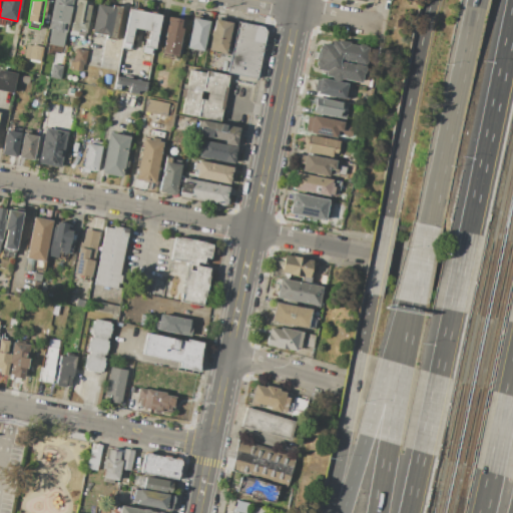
[(53,0),(72,0),(67,32),(65,31),(60,53),(47,50),(51,28),(48,28),(53,0)]
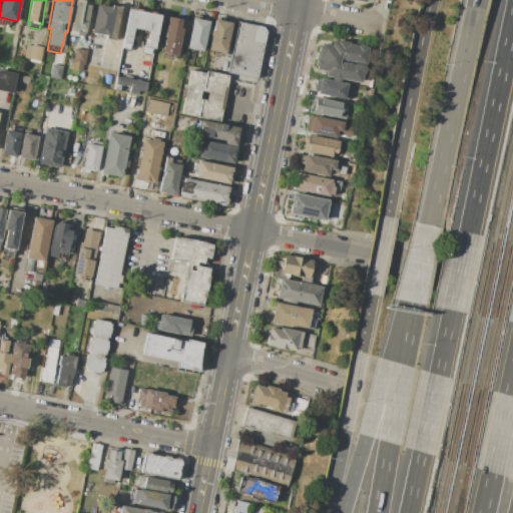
[(80,0),(91,2),(85,38),(77,36),(76,42),(68,41),(74,0),(80,0)]
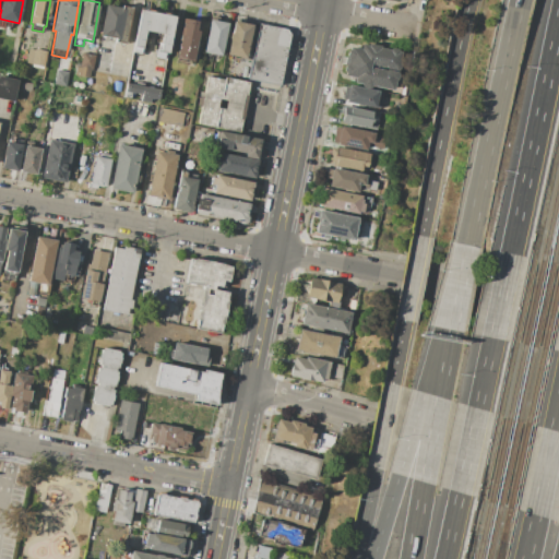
[(105,4),(121,8),(121,6),(132,8),(126,45),(115,43),(115,39),(99,36),(105,4)]
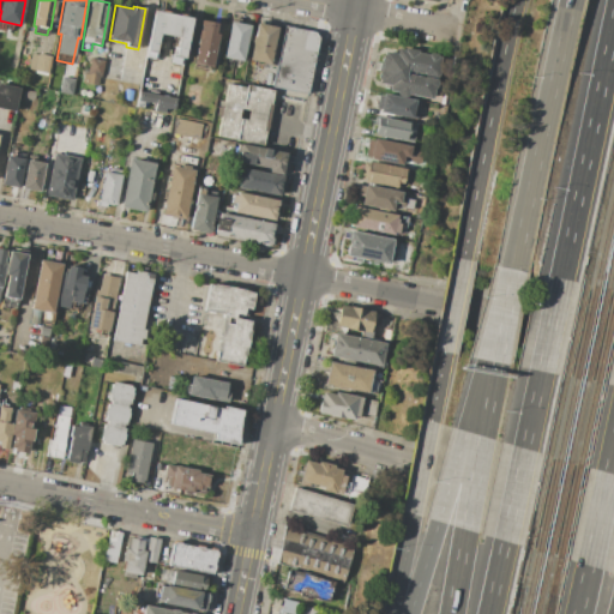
[(155,11),(192,18),(184,64),(170,60),(173,46),(176,46),(178,38),(161,35),(157,52),(158,52),(157,60),(145,58),(155,11)]
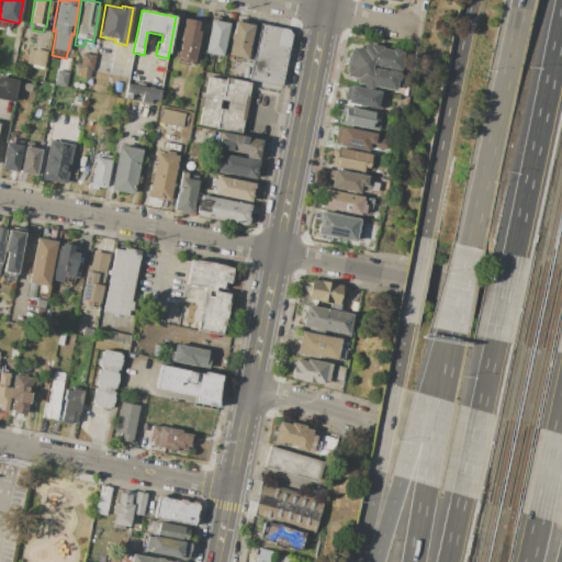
[(184,19),(200,21),(198,30),(201,31),(194,63),(177,59),(184,19)]
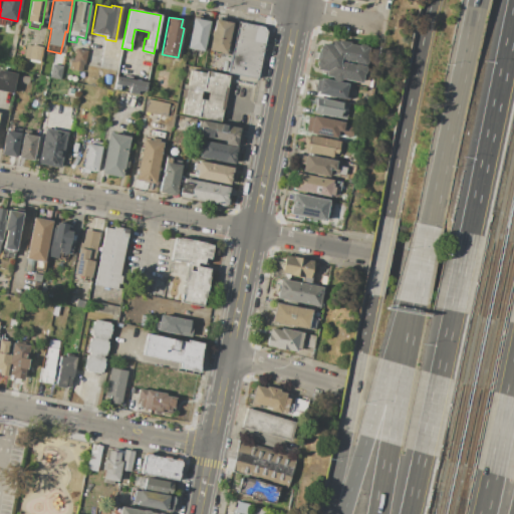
[(193,18),(209,21),(203,51),(186,48),(193,18)]
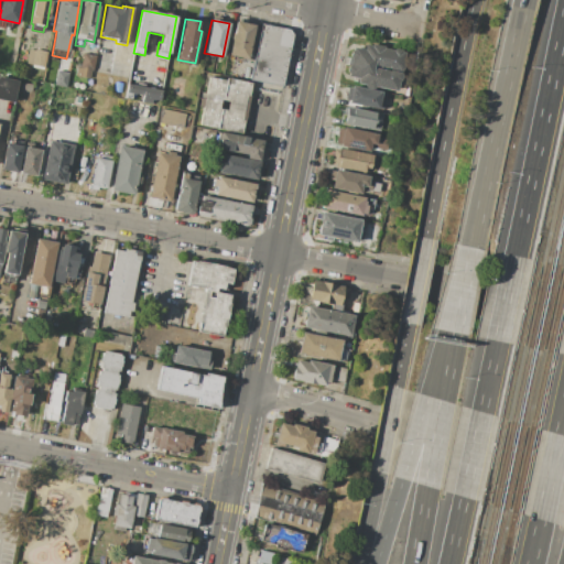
[(236,21),(255,25),(248,58),(228,55),(236,21)]
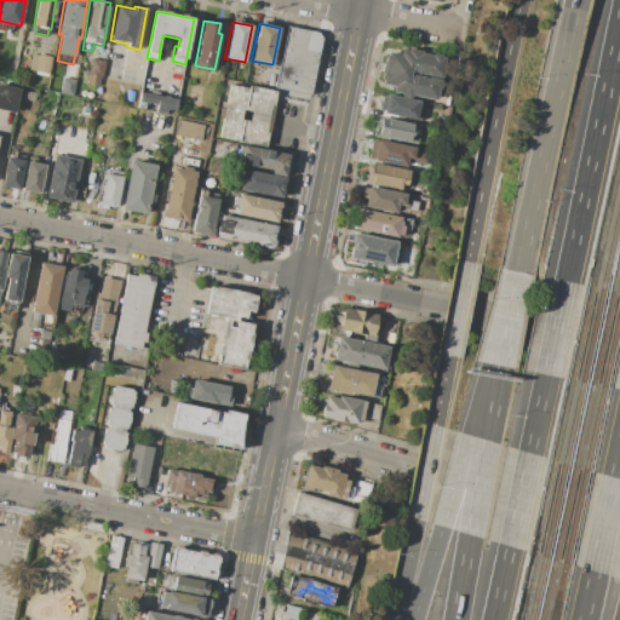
[(287,27),(275,89),(311,95),(322,39),(317,32),(287,27)]
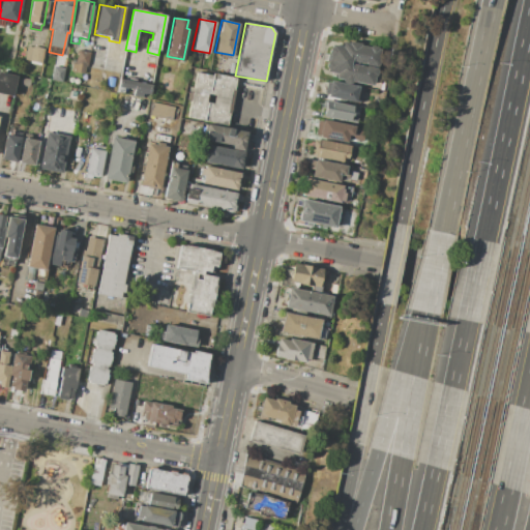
[(343,41),(348,42),(348,40),(361,43),(360,46),(370,47),(371,46),(378,47),(377,49),(381,49),(374,85),(352,81),(352,83),(343,81),(343,80),(335,78),(336,74),(325,70),(330,45),(342,47),(343,41)]
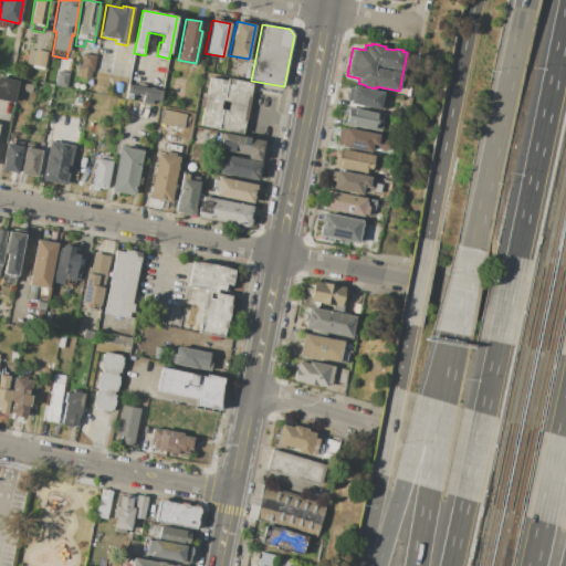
[(48,52),(43,71),(31,67),(32,64),(25,63),(29,50),(34,51),(35,50),(48,52)]
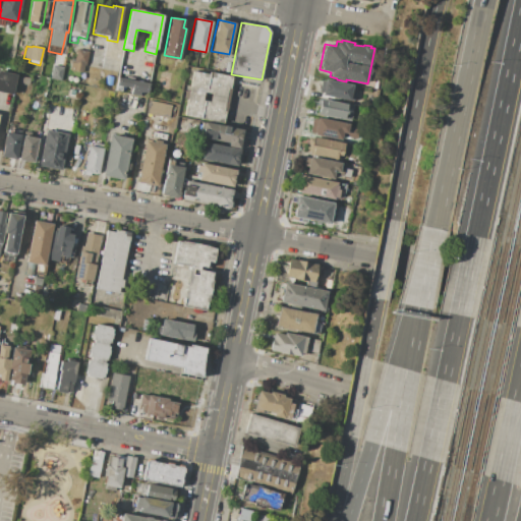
[(76,49),(90,52),(87,66),(84,65),(83,73),(69,70),(71,62),(73,62),(76,49)]
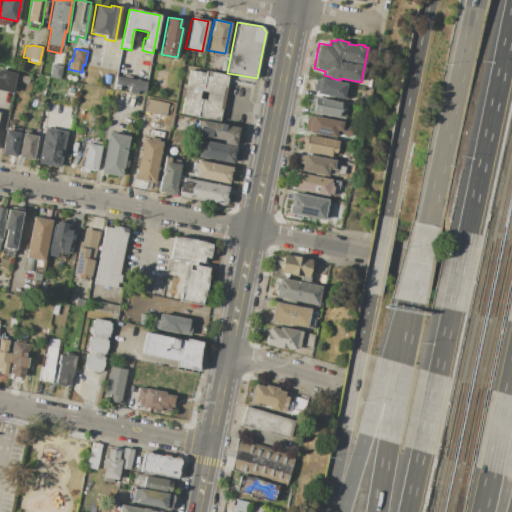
[(52,64),(56,65),(62,66),(60,79),(49,77),(52,64)]
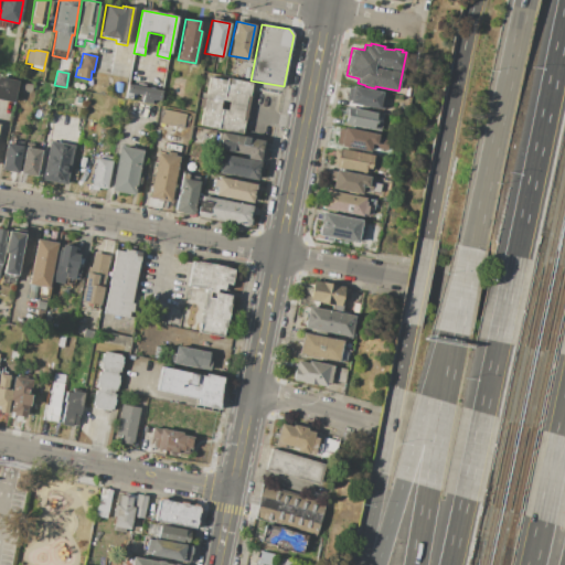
[(0,76),(18,81),(13,102),(0,99),(0,76)]
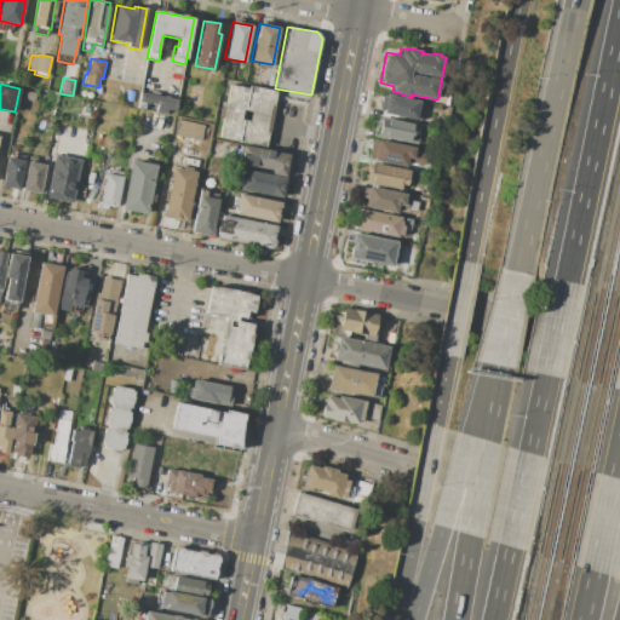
[(228,84),(247,87),(248,85),(276,91),(274,105),(270,105),(265,132),(268,133),(265,145),(218,137),(222,118),(219,118),(220,108),(224,108),(228,84)]
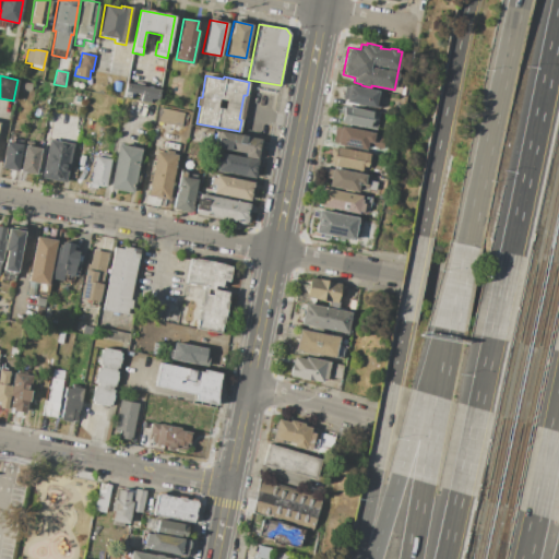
[(115,81),(122,82),(120,92),(113,91),(115,81)]
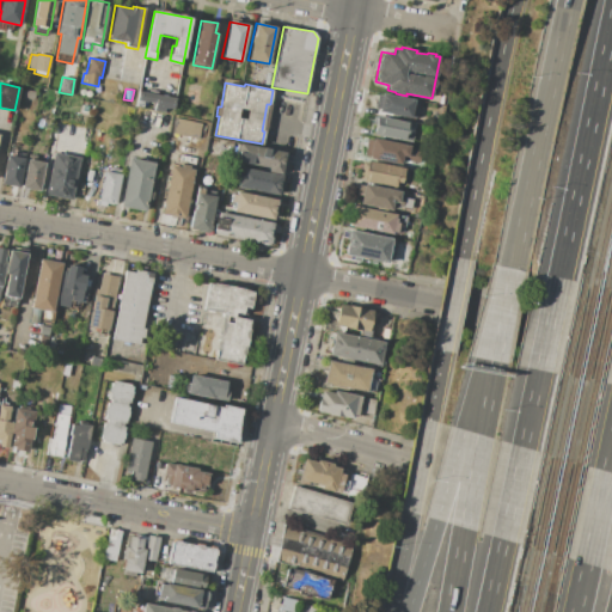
[(35,91),(35,99),(26,99),(28,97),(23,97),(24,90),(28,91),(35,91)]
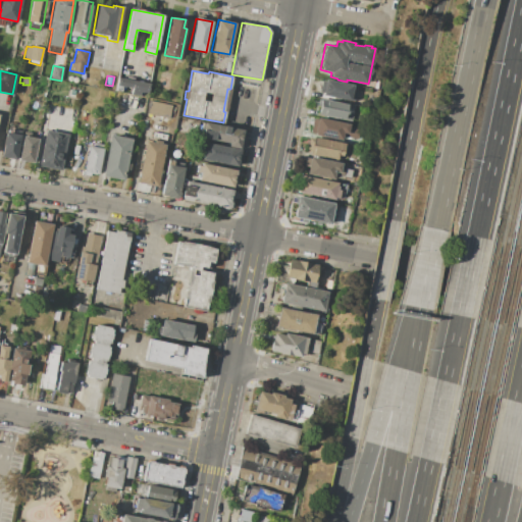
[(118,76),(151,84),(149,94),(141,92),(140,96),(132,94),(132,91),(129,90),(131,88),(122,86),(121,91),(115,90),(116,85),(118,76)]
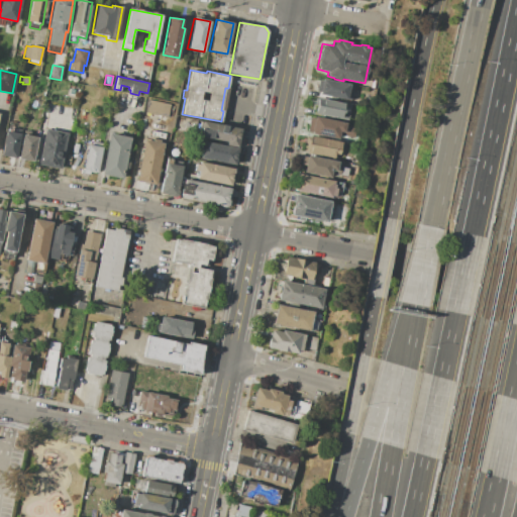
[(323,79),(353,85),(350,99),(347,98),(346,100),(320,94),(320,92),(317,92),(319,82),(322,82),(323,79)]
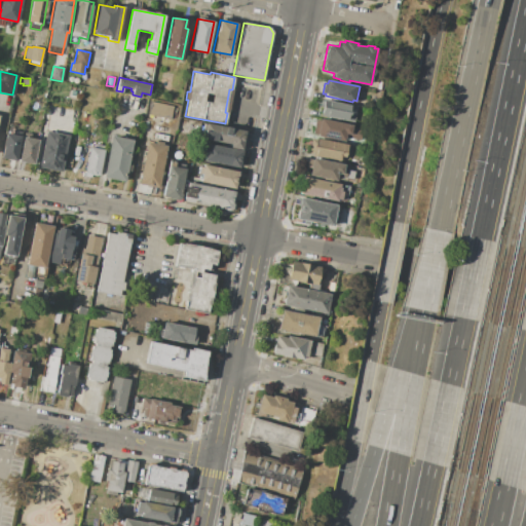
[(141,97),(139,112),(120,109),(122,92),(133,95),(141,97)]
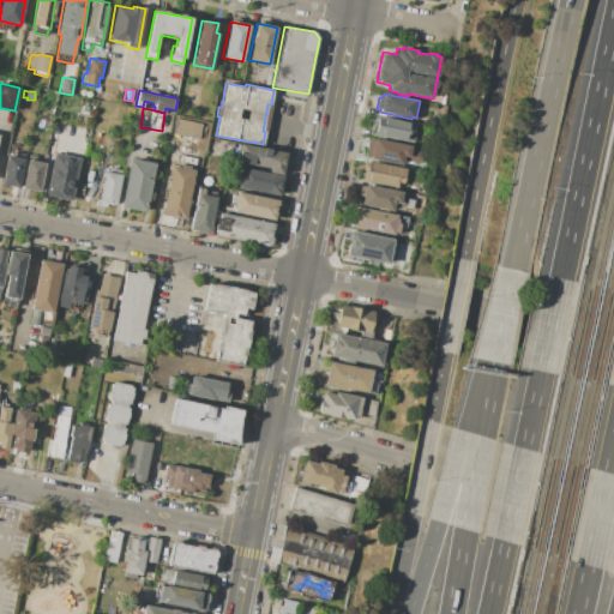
[(379,115),(419,122),(415,143),(375,136),(379,115)]
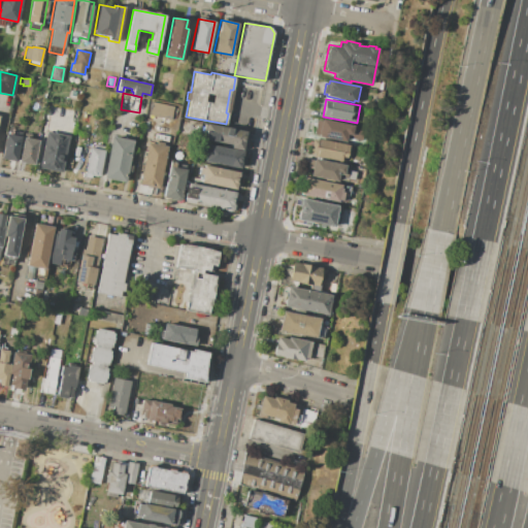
[(364,100),(374,102),(373,109),(363,108),(364,100)]
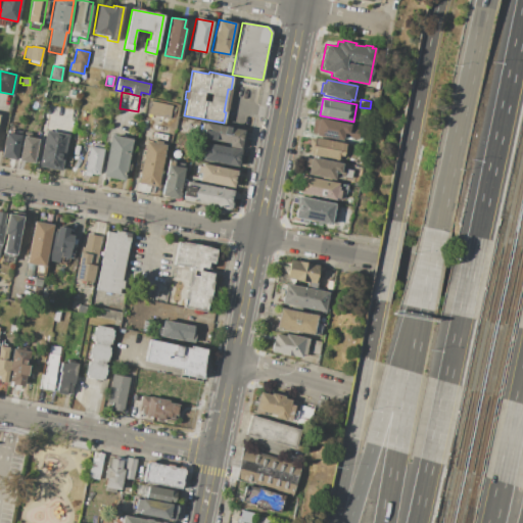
[(149,100),(173,105),(170,119),(146,113),(149,100)]
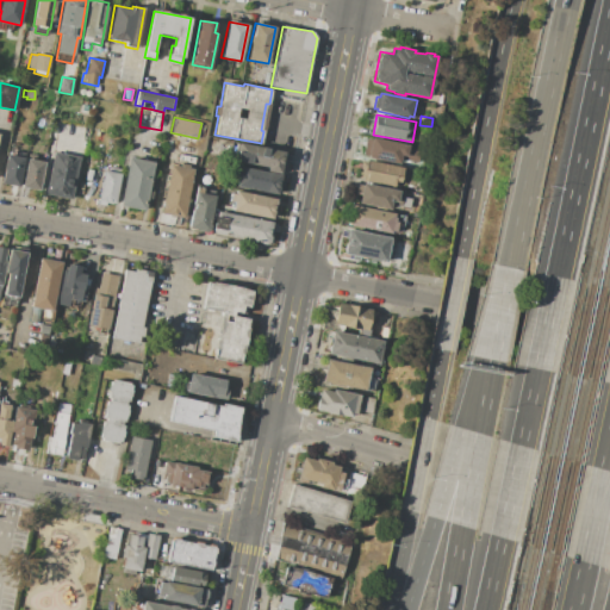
[(372,137),(409,144),(408,150),(421,151),(418,163),(400,160),(400,165),(368,159),(368,156),(363,155),(366,139),(372,139),(372,137)]
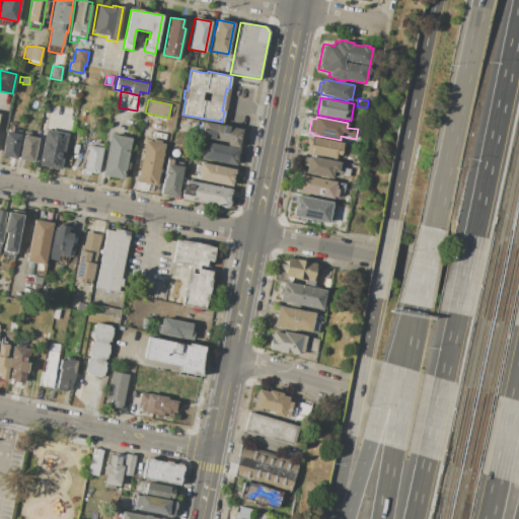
[(205,122),(242,129),(239,148),(226,146),(226,143),(221,143),(221,142),(211,140),(211,141),(202,139),(205,122)]
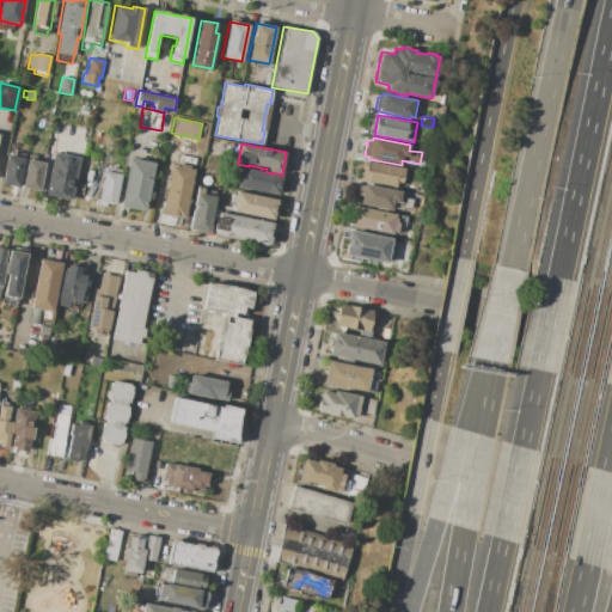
[(54,152),(80,157),(72,200),(46,195),(54,152)]
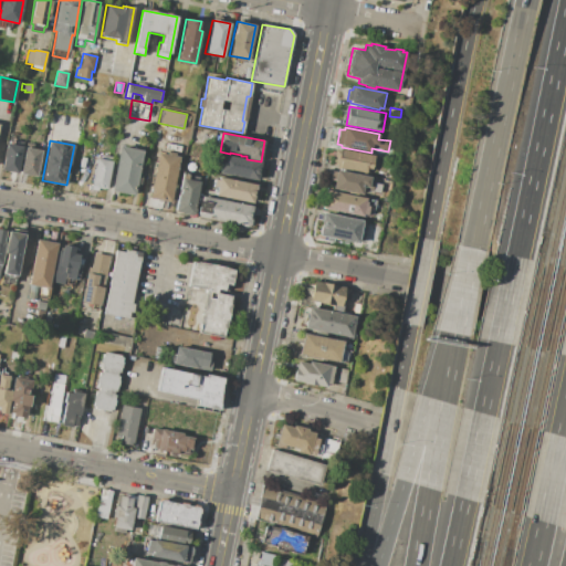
[(41,149),(37,178),(20,175),(25,143),(35,145),(35,149),(41,149)]
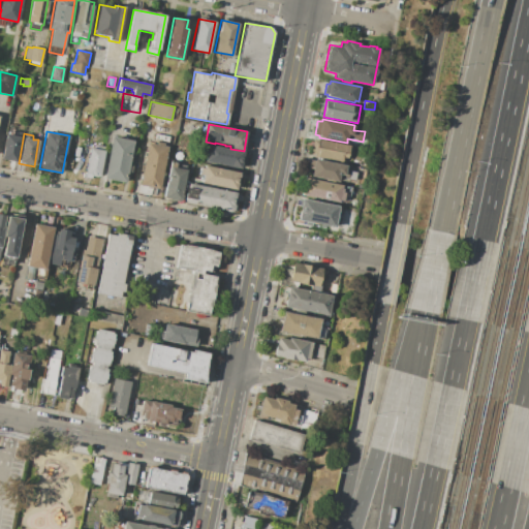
[(79,133),(86,134),(84,142),(78,139),(79,133)]
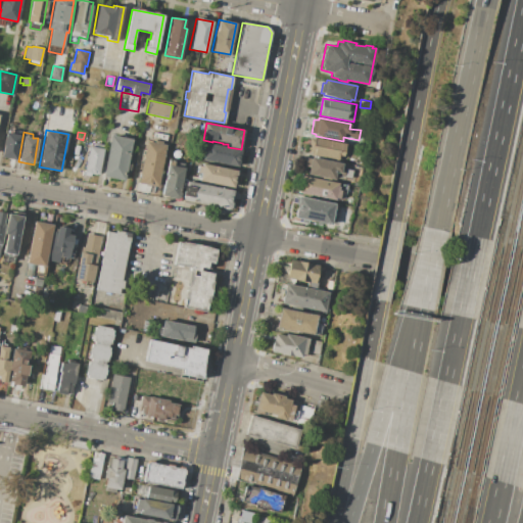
[(21,136),(16,160),(1,157),(6,133),(21,136)]
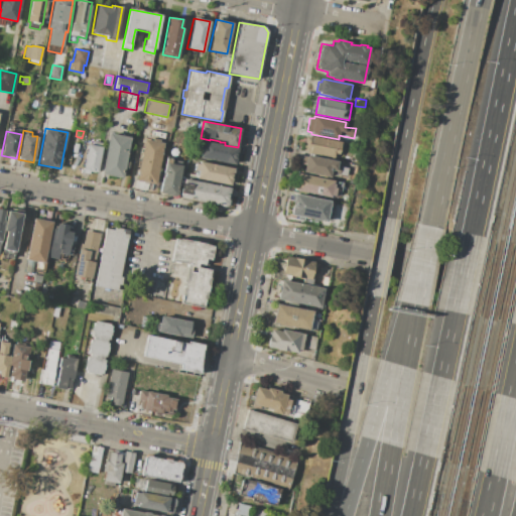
[(152,131),(165,133),(164,139),(150,136),(152,131)]
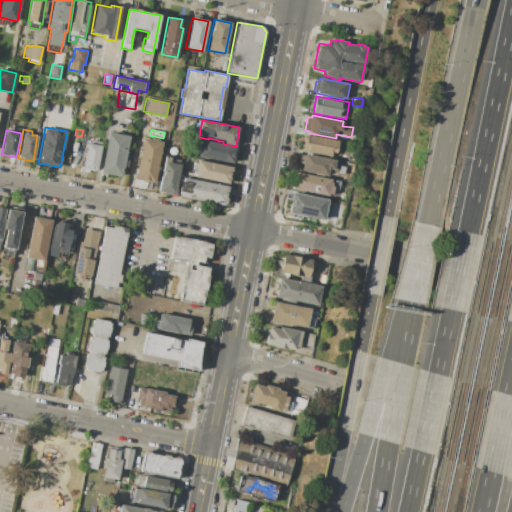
[(108,132),(130,136),(122,176),(100,172),(108,132)]
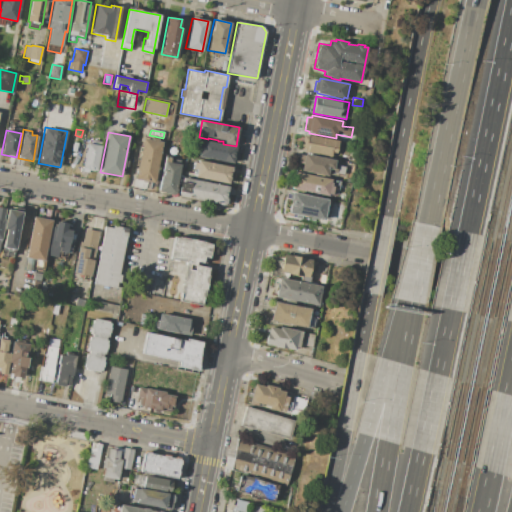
[(309,135),(338,141),(338,142),(342,143),(341,151),(336,150),(335,158),(306,152),(306,151),(301,150),(304,136),(309,137),(309,135)]
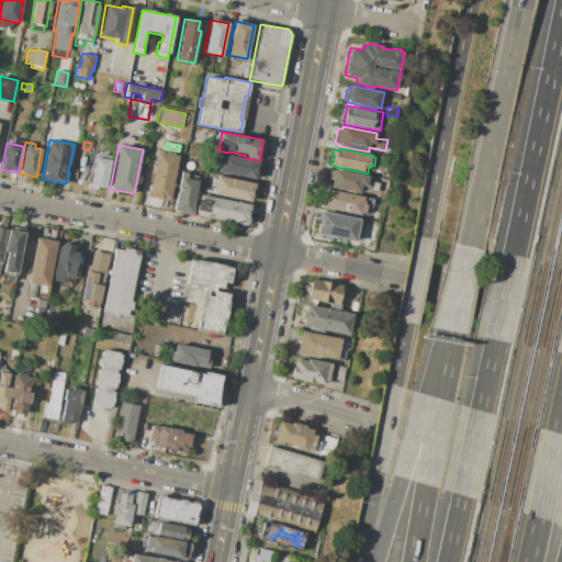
[(157,152),(165,153),(165,150),(175,153),(175,155),(178,156),(172,190),(171,190),(169,200),(149,197),(157,152)]
